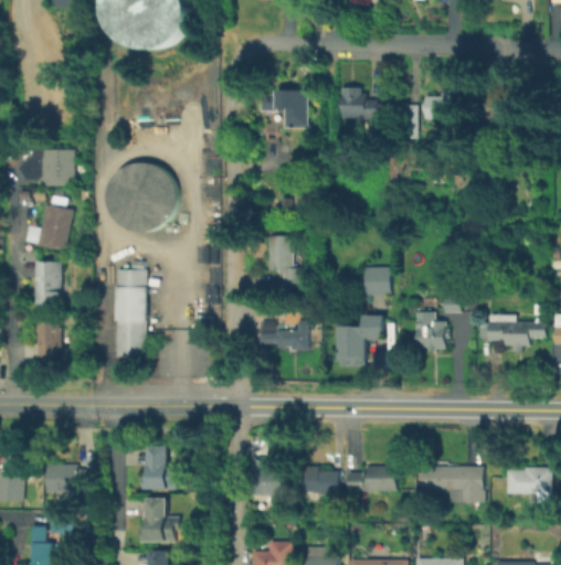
[(83,0),(83,9),(54,9),(54,0),(83,0)]
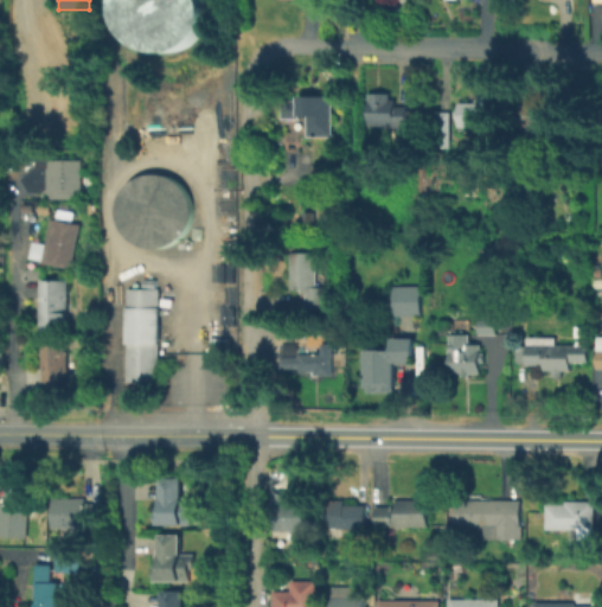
[(109,0),(109,4),(109,14),(111,24),(116,33),(123,40),(132,46),(140,50),(153,52),(166,50),(178,44),(187,36),(193,24),(197,12),(196,0),(109,0)]
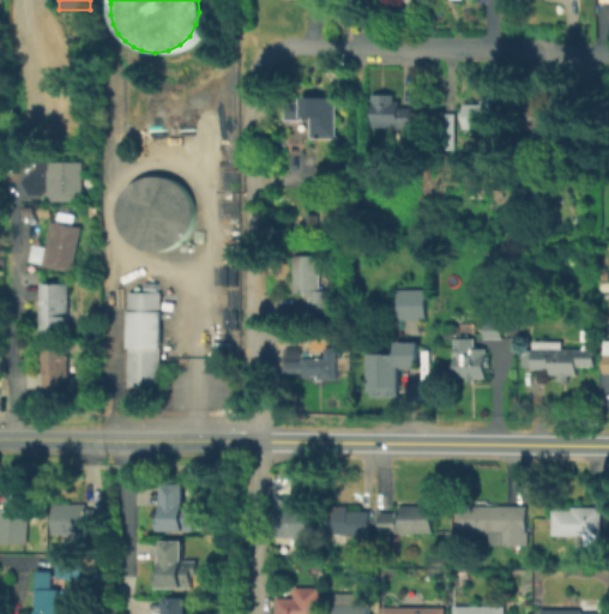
[(333,121),(333,140),(308,140),(308,121),(303,121),(303,124),(281,124),(281,104),(301,104),(301,98),(333,98),(333,121)]
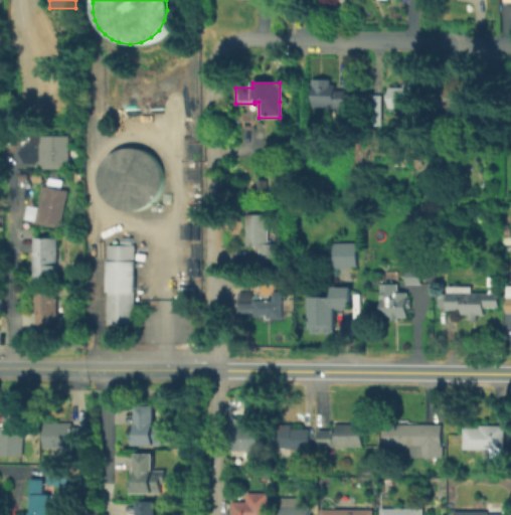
[(325,83),(325,88),(331,88),(331,93),(339,93),(339,97),(350,97),(350,114),(319,113),(319,103),(318,103),(318,102),(311,102),(311,83),(325,83)]
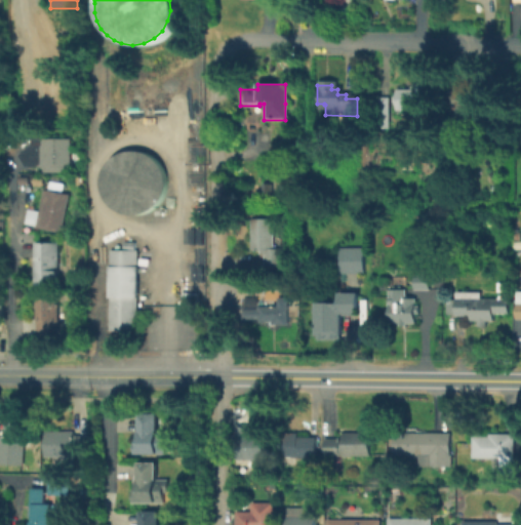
[(450,114),(451,87),(487,87),(487,114),(450,114)]
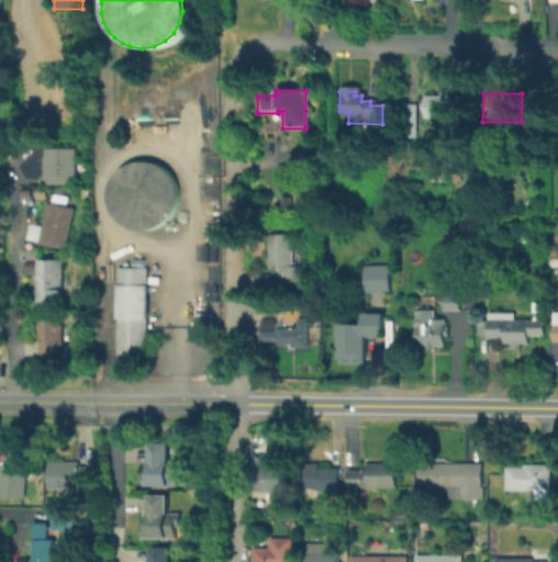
[(425,120),(425,96),(460,96),(460,120),(425,120)]
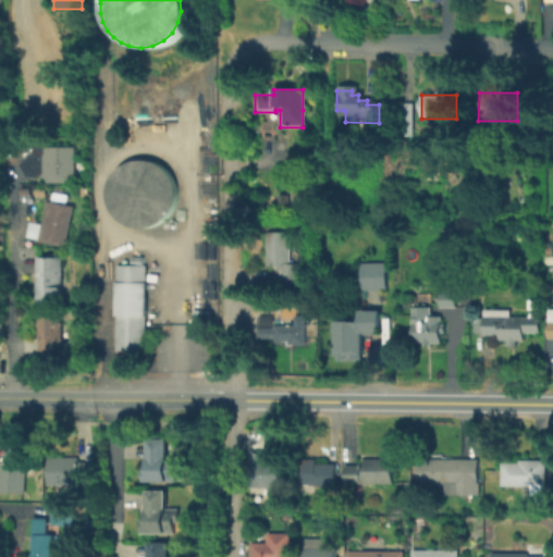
[(398,137),(398,102),(410,102),(410,137),(398,137)]
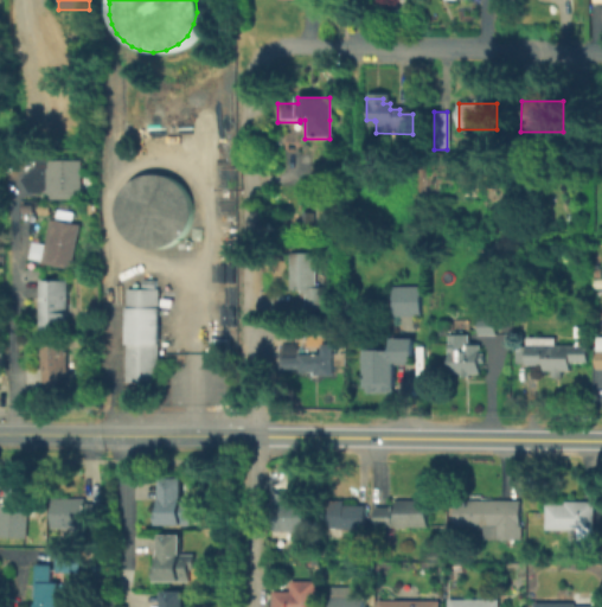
[(21,179),(31,171),(31,159),(45,159),(45,163),(77,163),(76,191),(30,191),(21,179)]
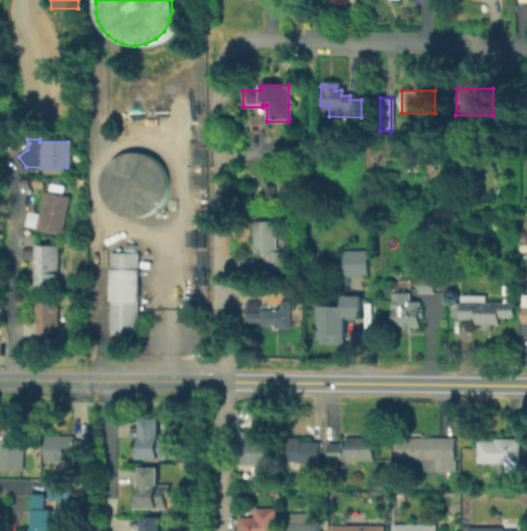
[(114,156),(107,161),(102,167),(99,175),(98,180),(98,190),(101,197),(104,203),(108,207),(113,212),(118,214),(126,217),(133,217),(143,214),(148,212),(154,206),(159,200),(161,193),(163,182),(162,173),(158,166),(155,161),(148,157),(143,154),(134,151),(126,151),(114,156)]
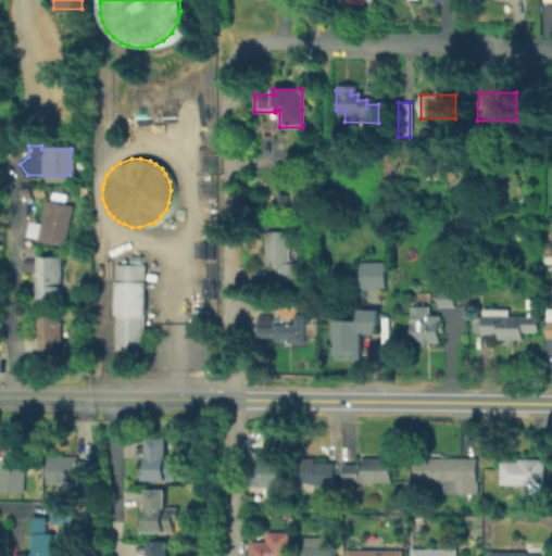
[(69,205),(63,247),(26,241),(28,225),(40,227),(45,202),(69,205)]
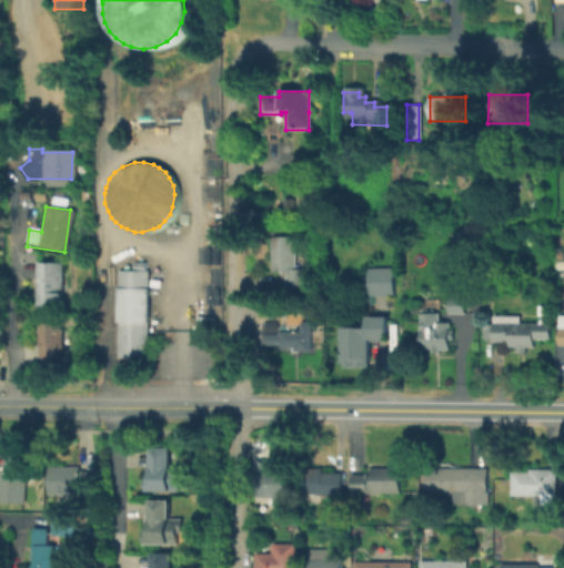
[(294,237),(294,269),(303,269),(303,292),(284,292),(284,271),(268,271),(268,237),(294,237)]
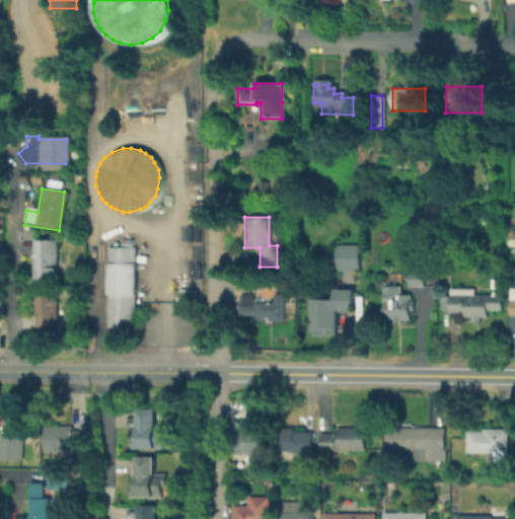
[(31,278),(32,240),(55,240),(55,278),(31,278)]
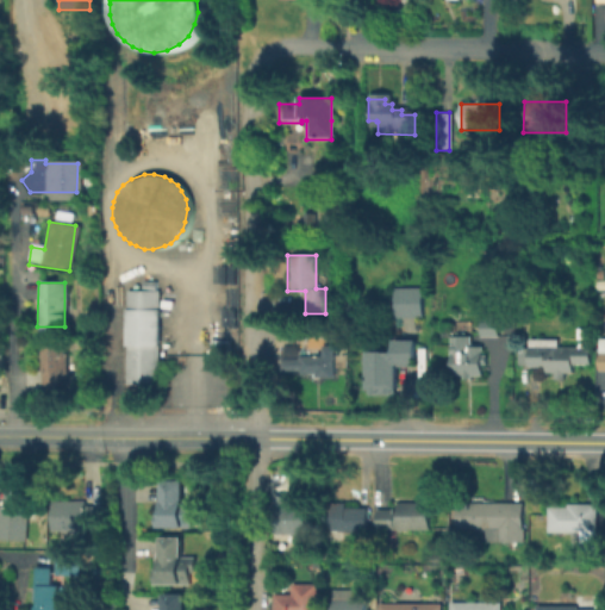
[(394,318),(394,288),(422,288),(422,319),(394,318)]
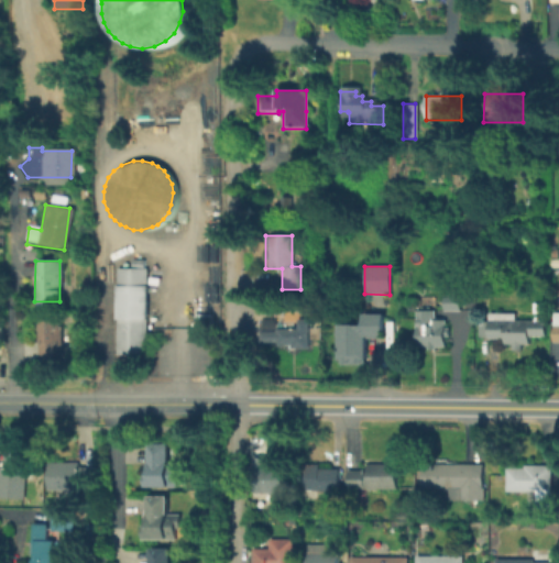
[(144,271),(144,287),(146,287),(146,321),(144,321),(144,356),(117,356),(117,321),(116,321),(116,287),(117,287),(117,271),(144,271)]
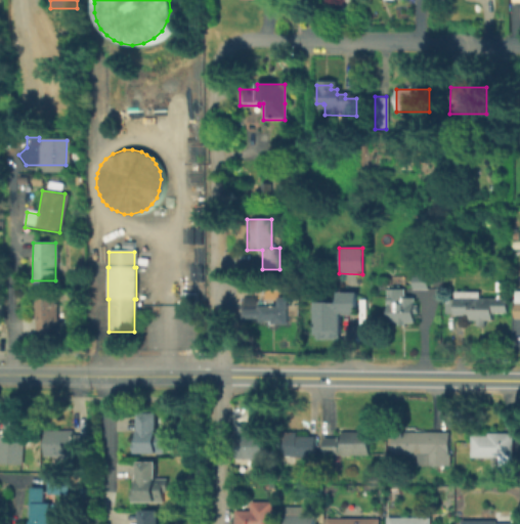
[(413,291),(413,268),(426,268),(426,291),(413,291)]
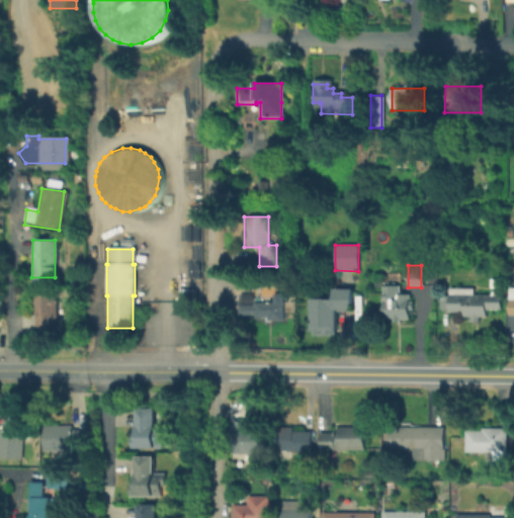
[(398,286),(398,296),(408,296),(408,320),(381,320),(381,286),(398,286)]
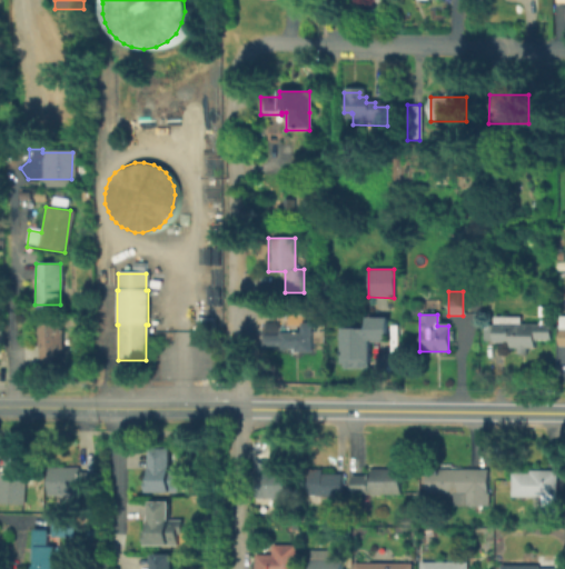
[(554,345),(564,345),(564,315),(554,315),(554,345)]
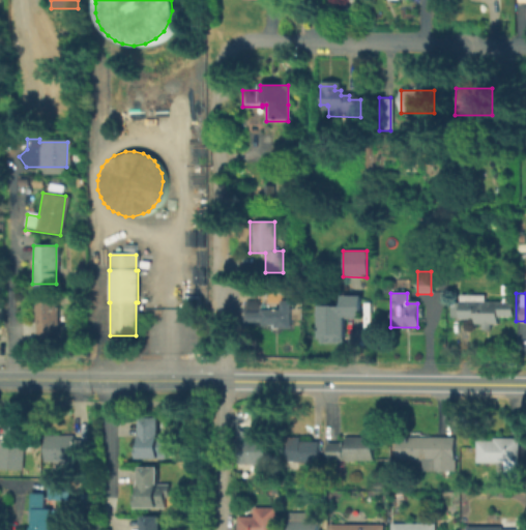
[(344,345),(318,345),(318,305),(341,305),(341,297),(361,297),(361,318),(344,318),(344,345)]
